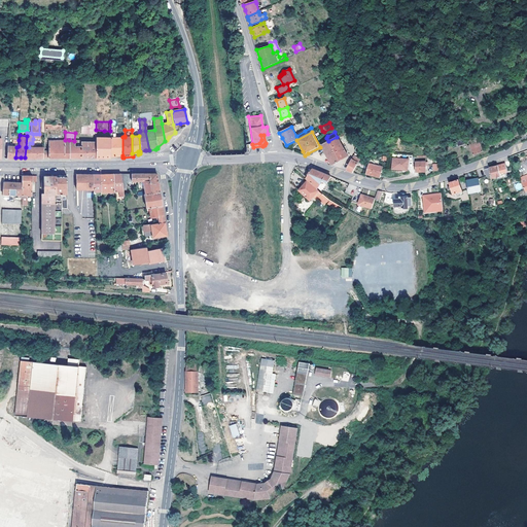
[(96,141),(95,151),(95,157),(102,157),(110,157),(110,155),(110,138),(109,138),(104,138),(96,137),(96,141)]
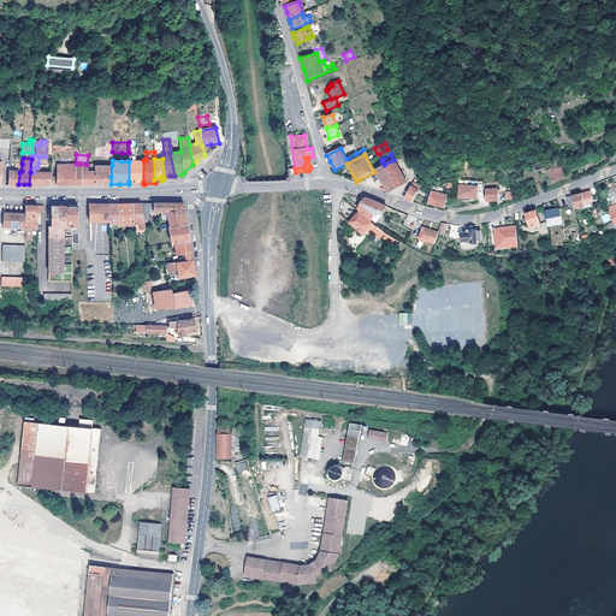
[(143,182),(143,160),(129,161),(129,182),(143,182)]
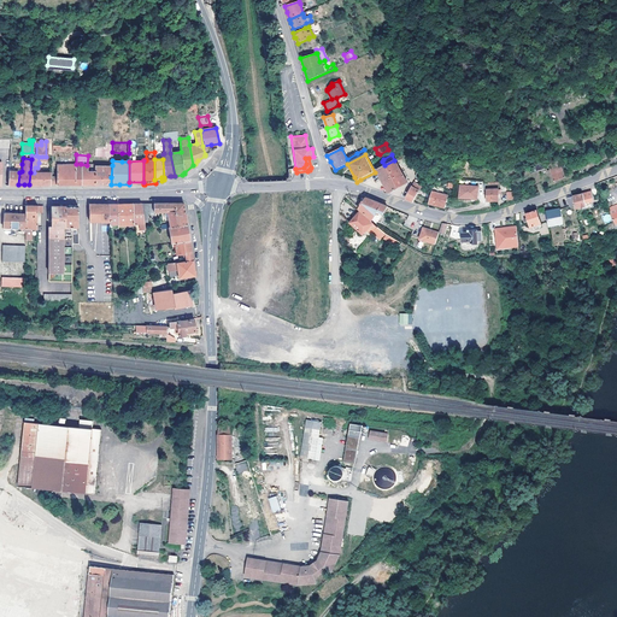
[(388,194),(406,184),(394,160),(385,165),(376,170),(388,194)]
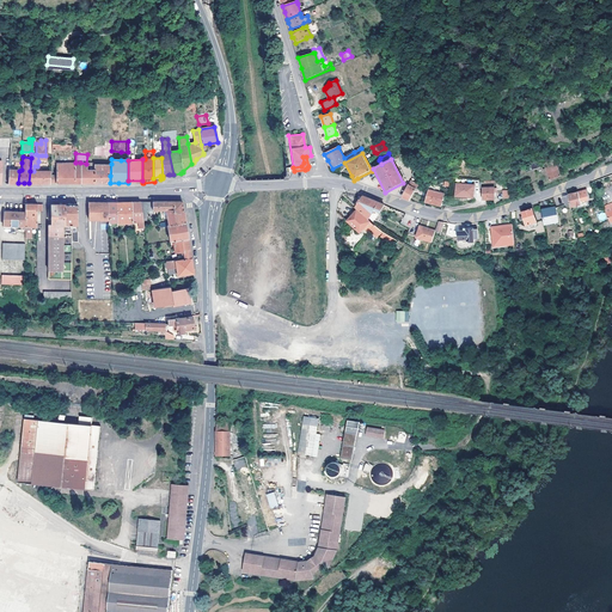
[(522,166),(525,172),(538,167),(537,161),(522,166)]
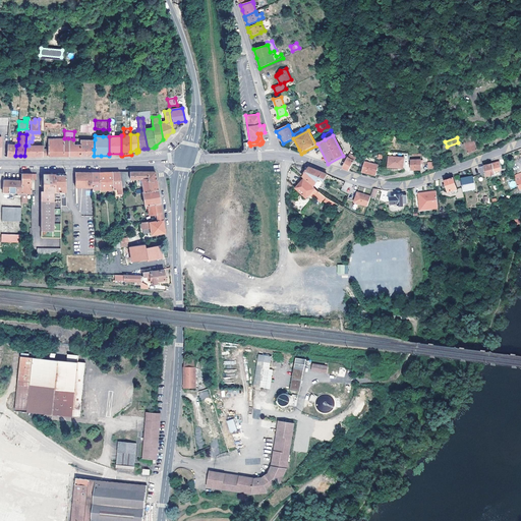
[(54,156),(68,156),(68,138),(64,138),(48,138),(47,149),(43,149),(42,156),(49,156),(54,156)]
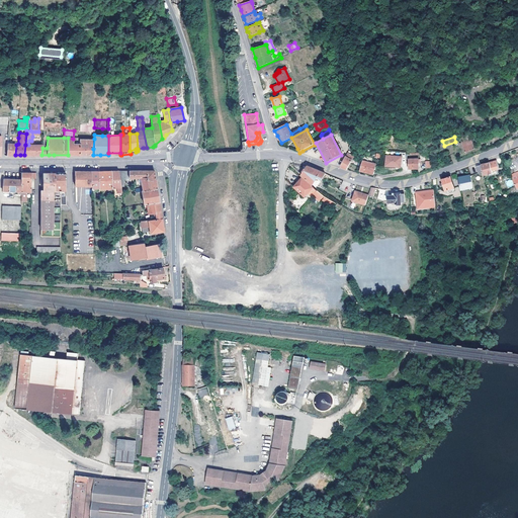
[(73,139),(68,138),(68,155),(72,155),(79,155),(79,144),(73,144),(73,139)]
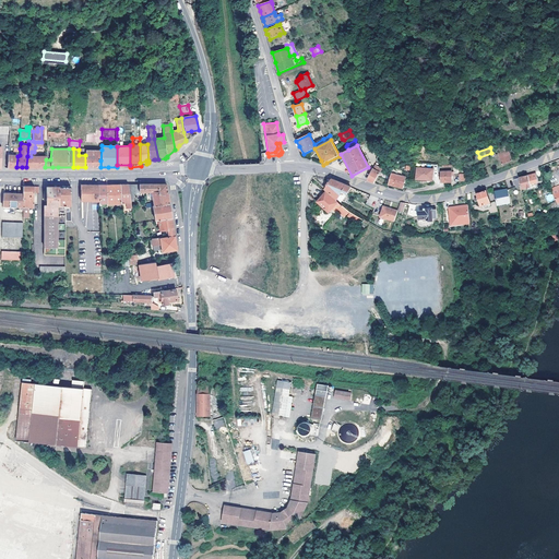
[(508,149),(497,152),(498,154),(499,159),(501,164),(511,161),(508,149)]
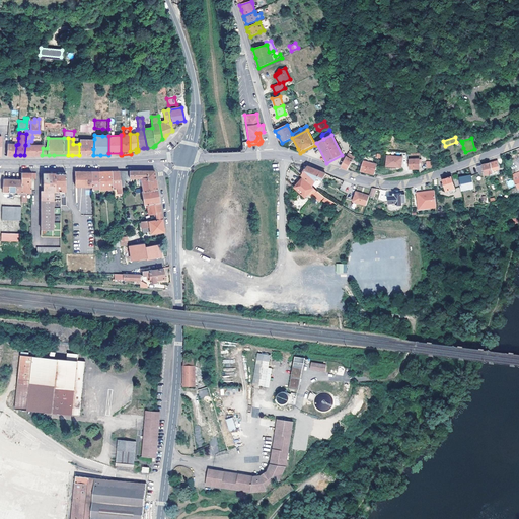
[(93,149),(94,139),(80,139),(79,144),(79,155),(83,155),(93,155),(93,149)]
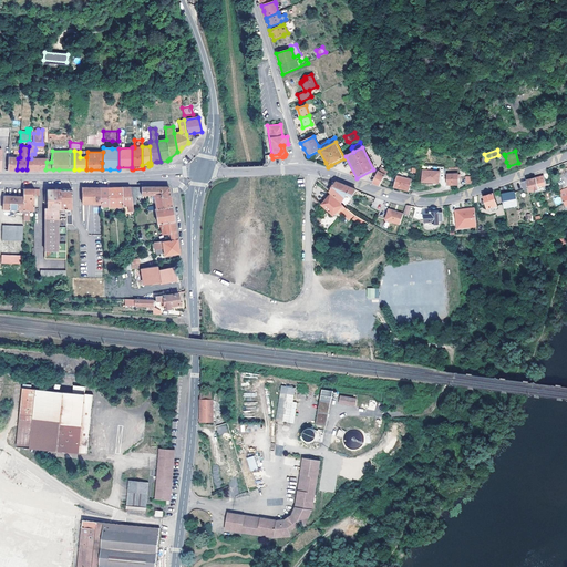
[(11,171),(17,169),(18,158),(8,157),(7,171),(11,171)]
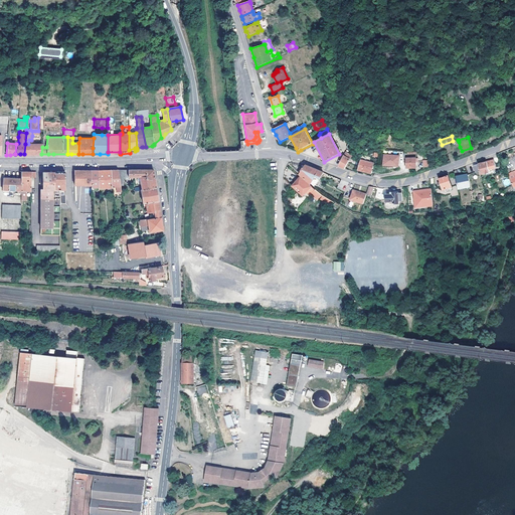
[(35,154),(41,154),(42,147),(42,145),(31,144),(30,154),(35,154)]
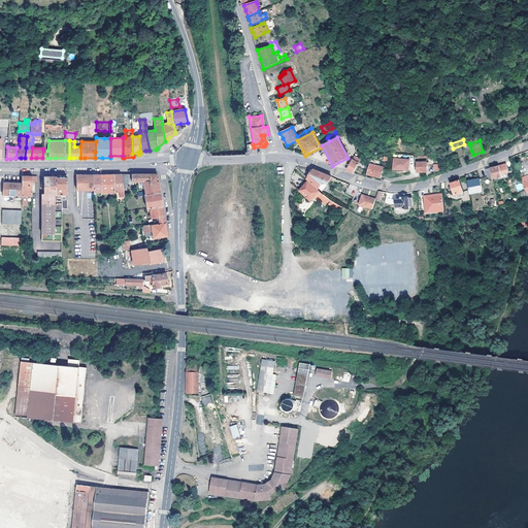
[(353,174),(355,170),(358,164),(359,164),(361,160),(354,157),(348,168),(345,171),(353,174)]
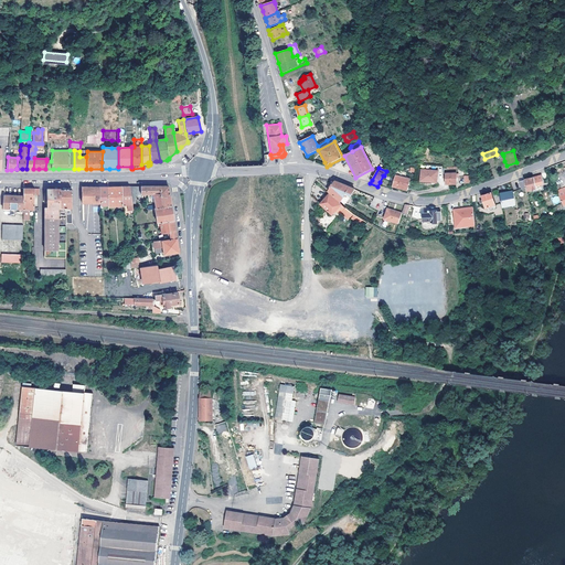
[(419,173),(420,179),(420,184),(436,183),(436,171),(422,172),(419,173)]
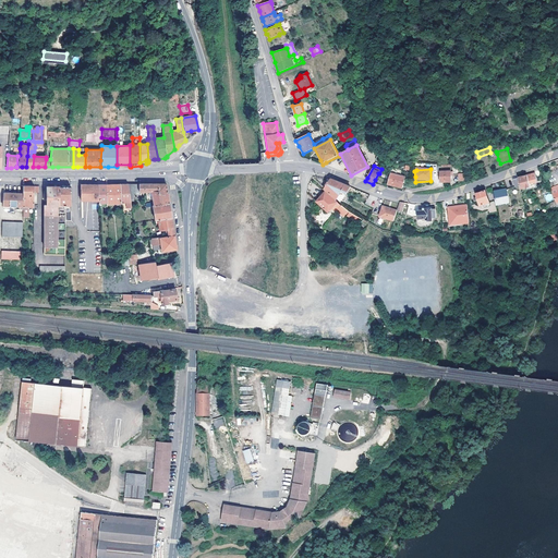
[(397,171),(392,170),(391,170),(390,173),(387,184),(391,185),(396,186),(401,187),(403,178),(400,177),(401,172),(397,171)]
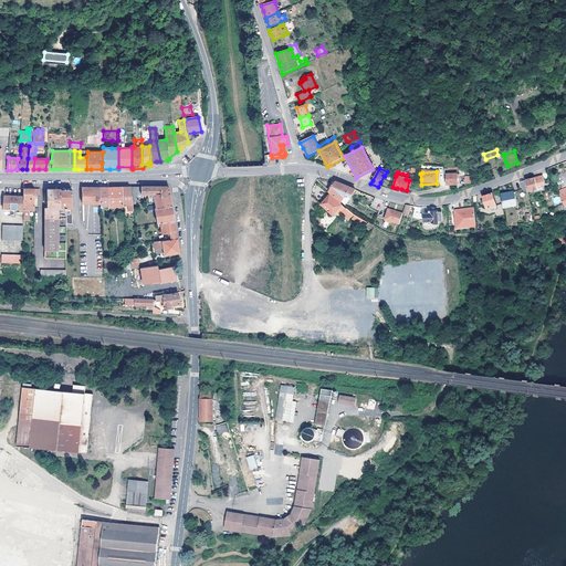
[(457,175),(446,175),(447,185),(457,185),(457,178),(457,175)]
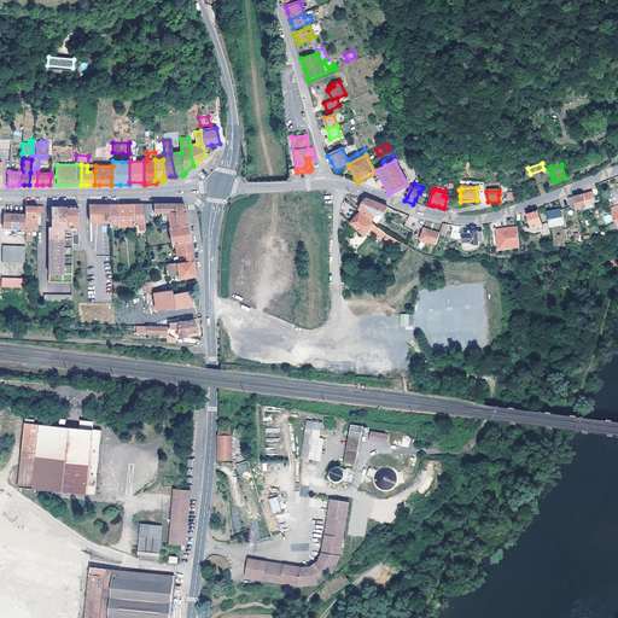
[(575,207),(576,210),(587,207),(583,194),(573,197),(575,207)]
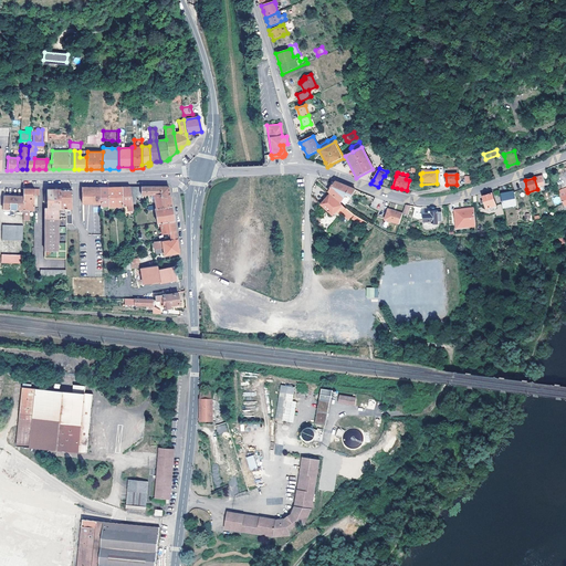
[(345,206),(354,190),(335,182),(333,186),(331,187),(328,189),(329,191),(328,192),(345,206)]
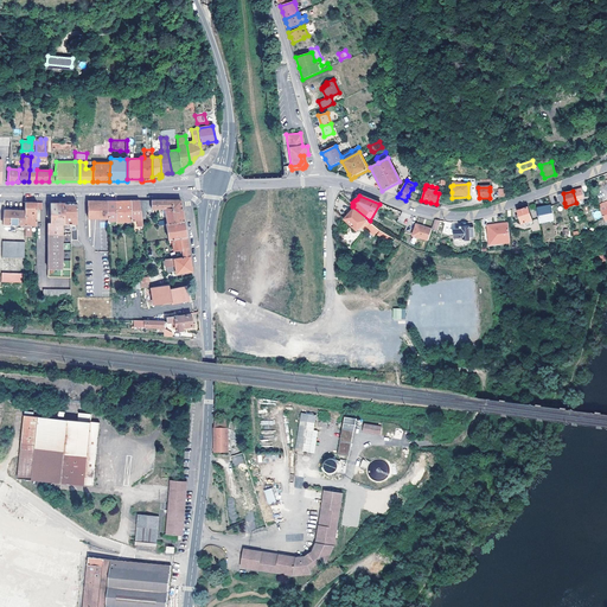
[(144,199),(139,200),(140,210),(145,210),(151,210),(151,208),(164,209),(165,221),(157,222),(157,224),(164,224),(183,221),(179,199),(163,199),(144,199)]
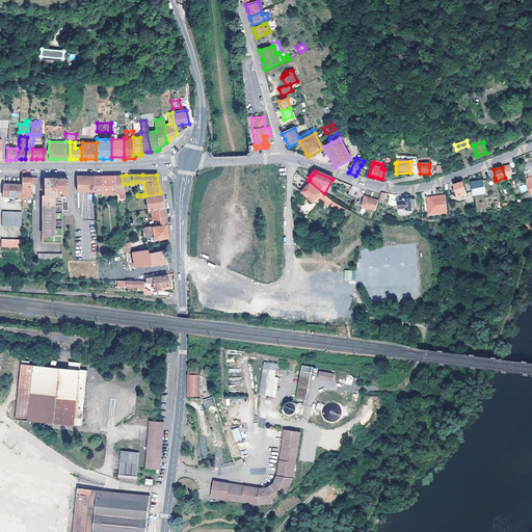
[(94,191),(92,176),(85,176),(76,176),(77,191),(94,191)]
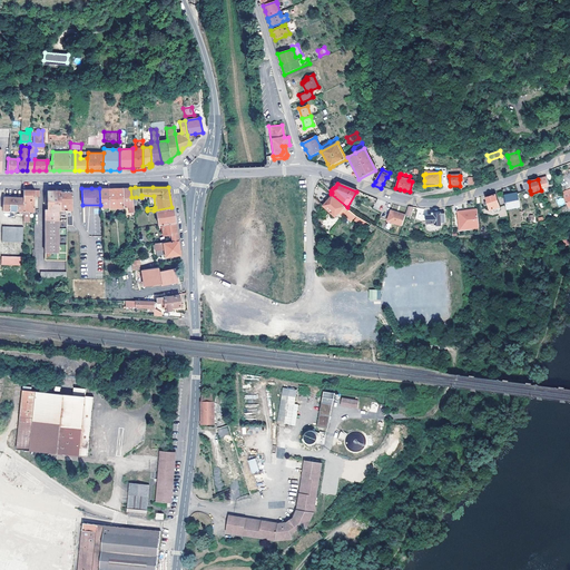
[(115,188),(107,188),(108,206),(123,206),(123,188),(115,188)]
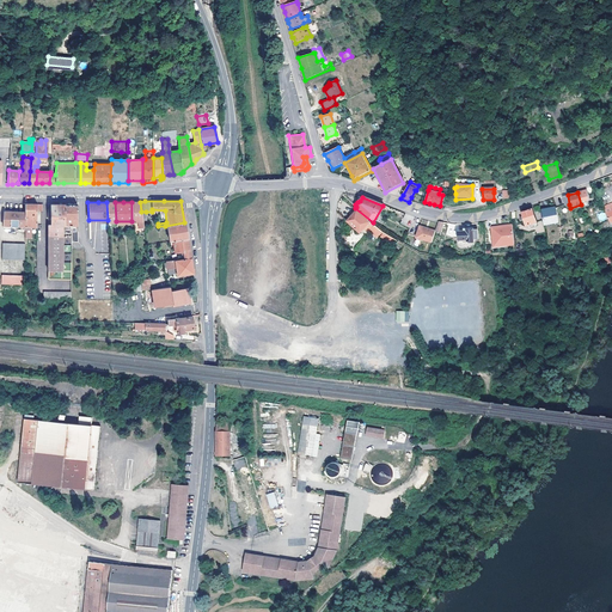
[(136,202),(132,202),(132,221),(133,221),(134,233),(144,232),(144,227),(142,221),(141,212),(140,202),(136,202)]
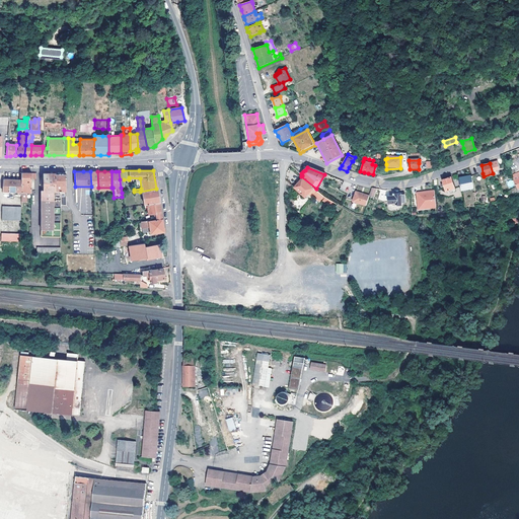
[(2,192),(21,193),(21,172),(12,172),(3,172),(2,192)]
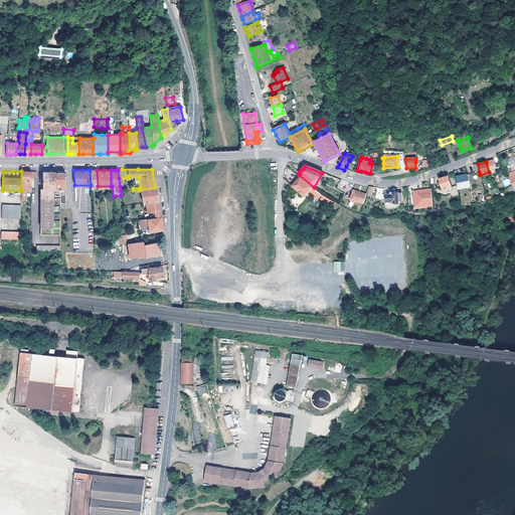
[(21,171),(21,191),(26,191),(30,191),(31,172),(25,171),(21,171)]
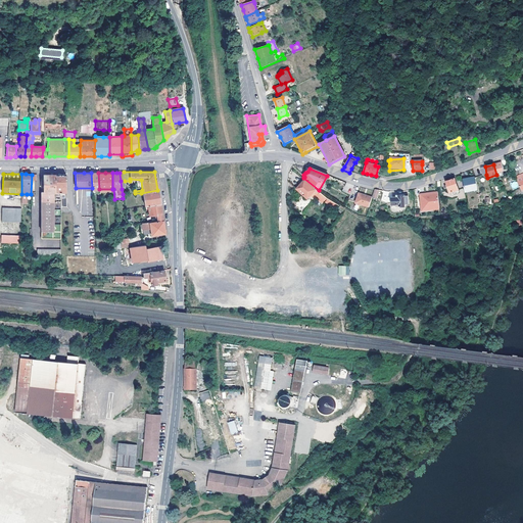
[(41,238),(60,239),(60,206),(60,202),(55,202),(54,198),(55,192),(55,175),(43,175),(43,191),(41,191),(41,238)]
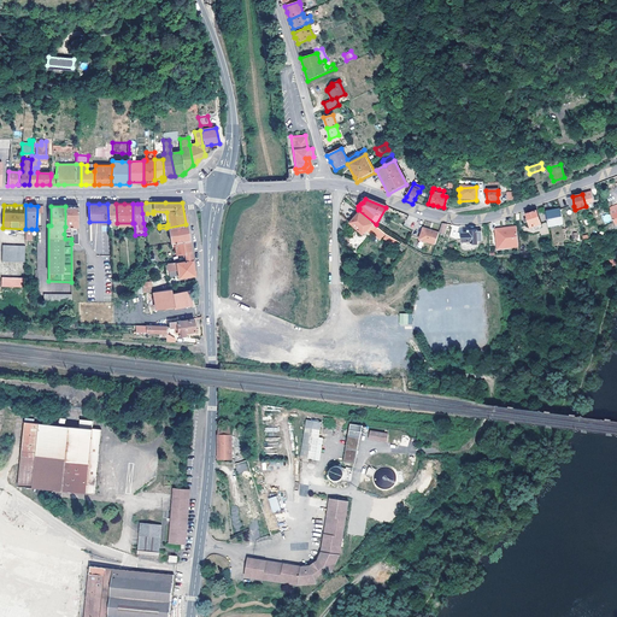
[(71,239),(71,244),(77,244),(77,227),(76,206),(65,206),(65,227),(64,234),(71,234),(71,239)]
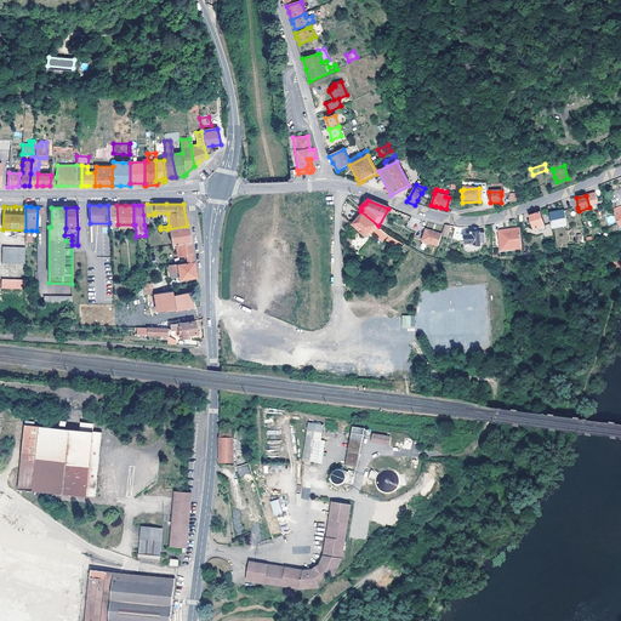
[(551,223),(551,228),(567,226),(563,211),(548,212),(551,223)]
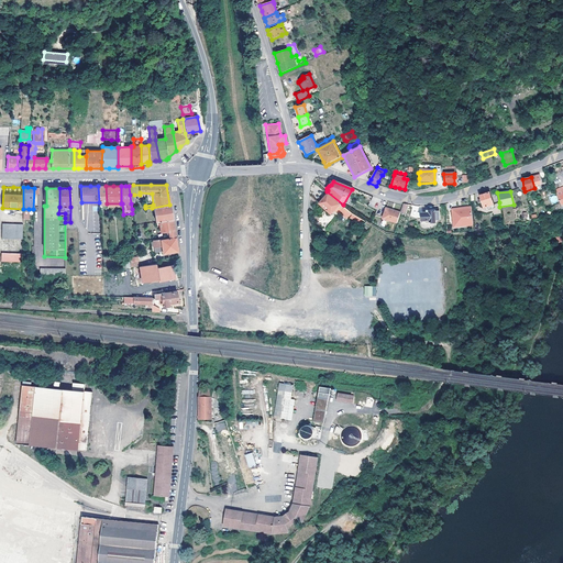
[(484,208),(499,202),(497,192),(490,196),(489,192),(479,196),(484,208)]
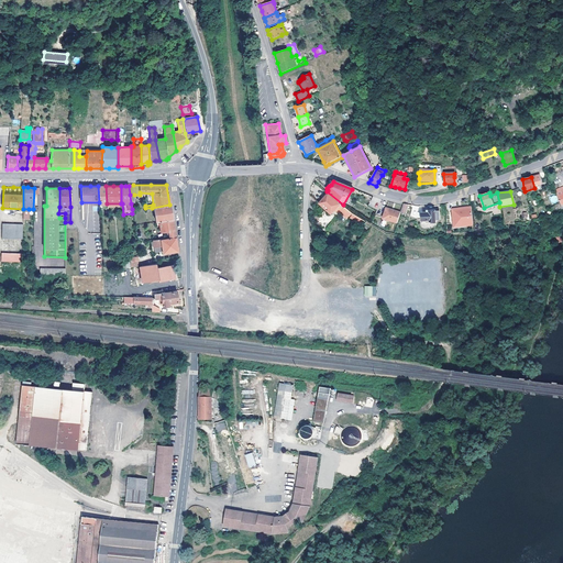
[(350,213),(328,194),(319,203),(331,214),(334,211),(344,220),(350,213)]
